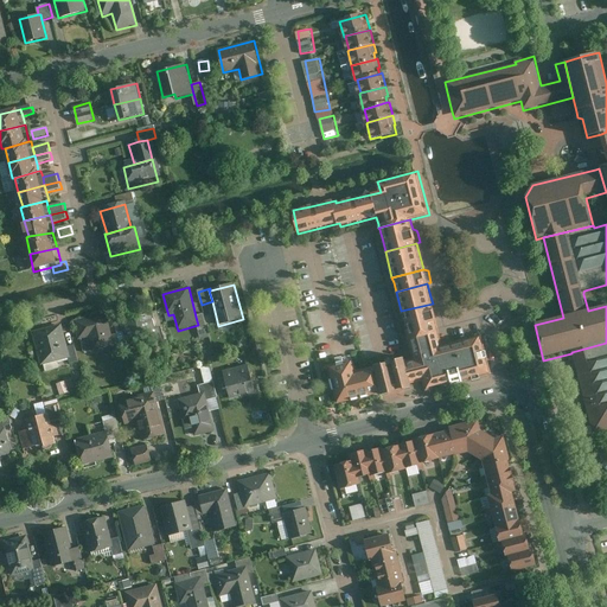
[(440,318),(438,312),(435,312),(433,304),(401,311),(404,324),(407,332),(439,324),(441,324),(440,318)]
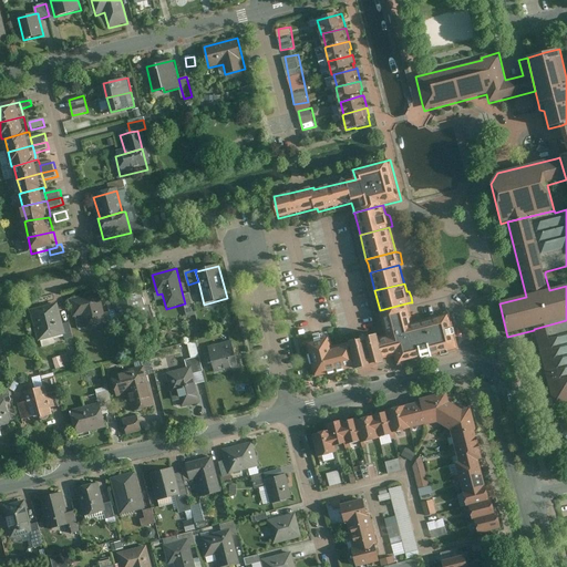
[(145,308),(140,288),(115,294),(117,303),(114,305),(117,319),(136,315),(135,311),(145,309),(145,308)]
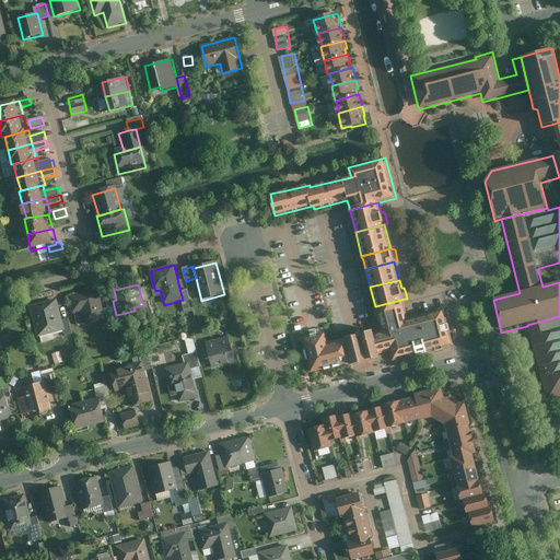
[(104,310),(98,289),(68,296),(72,314),(81,312),(84,326),(104,321),(106,319),(104,310)]
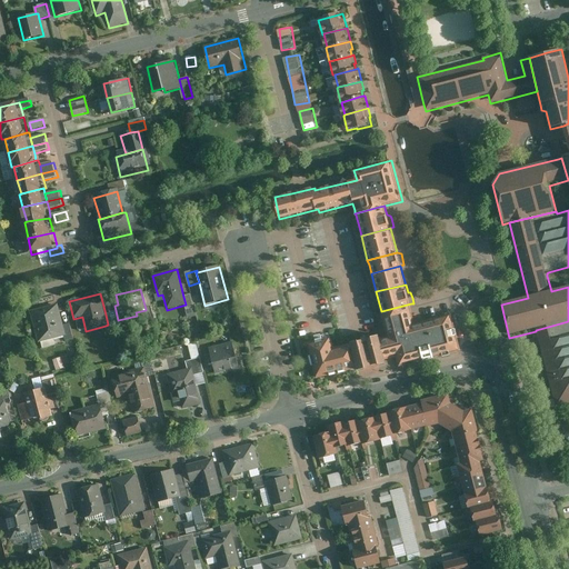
[(191,295),(183,297),(186,305),(188,311),(195,310),(191,295)]
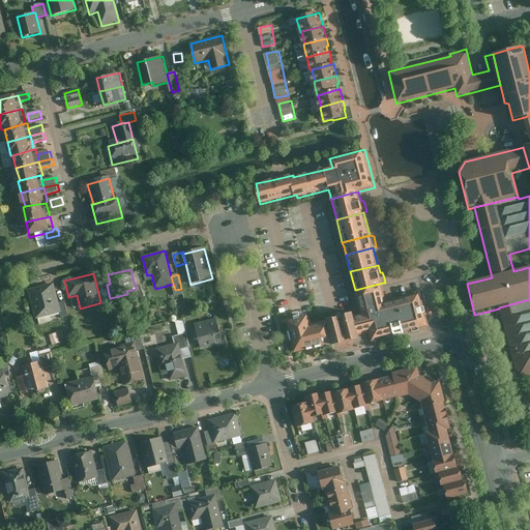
[(383,283),(355,290),(356,294),(360,311),(361,314),(356,315),(352,317),(351,313),(342,316),(341,314),(339,314),(335,315),(336,317),(327,319),(328,323),(333,343),(333,344),(346,341),(359,339),(358,333),(361,332),(370,330),(373,342),(381,339),(402,333),(393,299),(387,301),(384,291),(383,287),(383,283)]
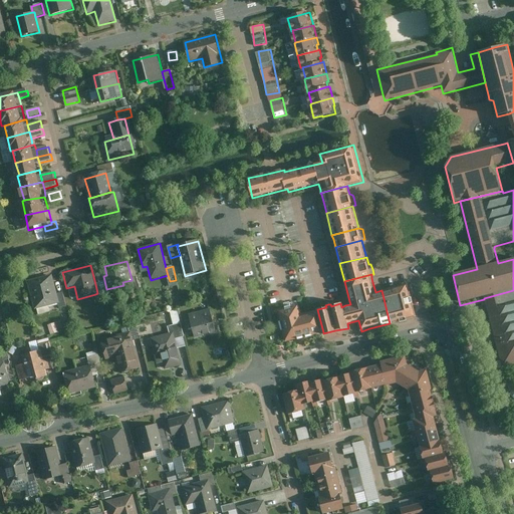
[(57,294),(52,275),(27,281),(34,310),(58,304),(60,304),(57,294)]
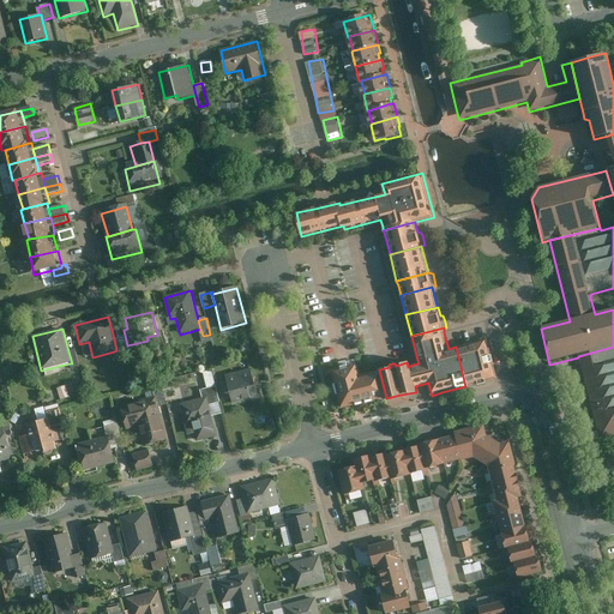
[(486,339),(456,347),(465,386),(480,383),(499,378),(488,339),(486,339)]
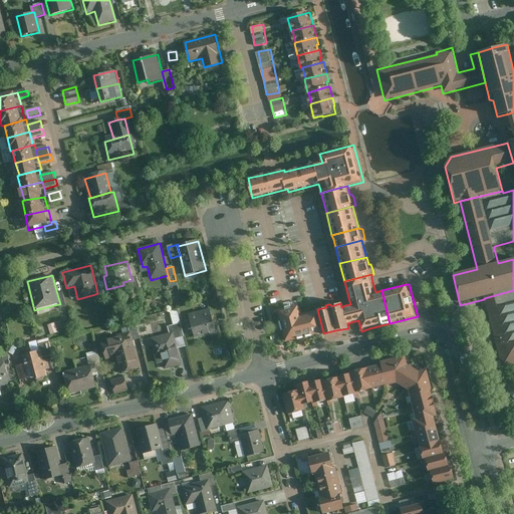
[(513,290),(484,298),(485,301),(490,319),(496,344),(503,369),(513,366),(513,290)]
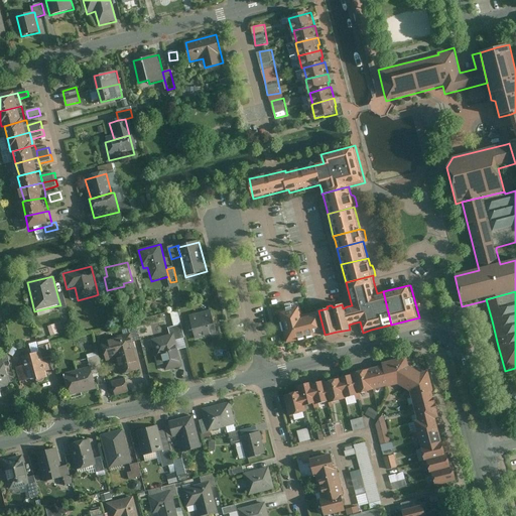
[(63,294),(57,295),(60,305),(58,305),(59,309),(67,307),(63,294)]
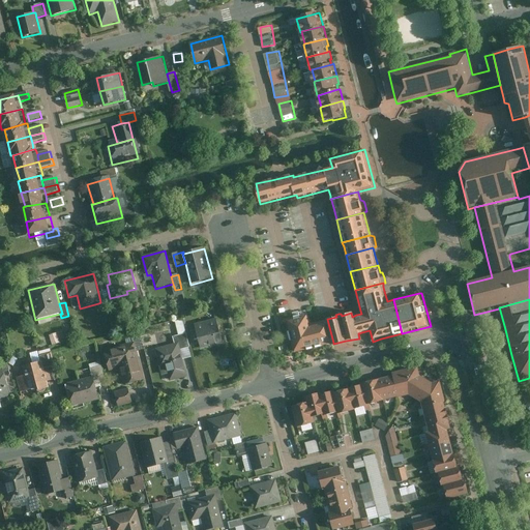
[(333,343),(328,323),(311,327),(307,317),(287,322),(295,352),(310,349),(333,343)]
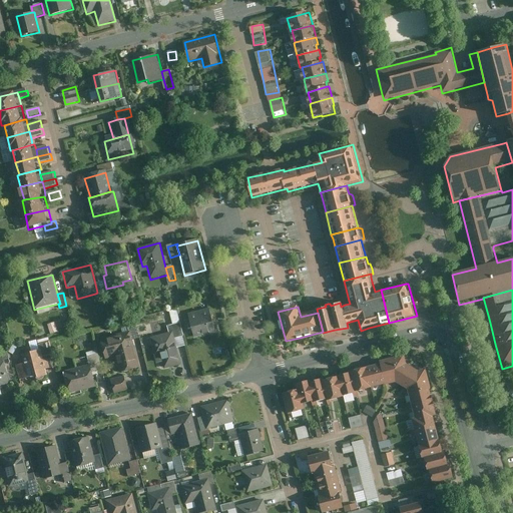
[(210,310),(189,315),(194,338),(216,333),(210,310)]
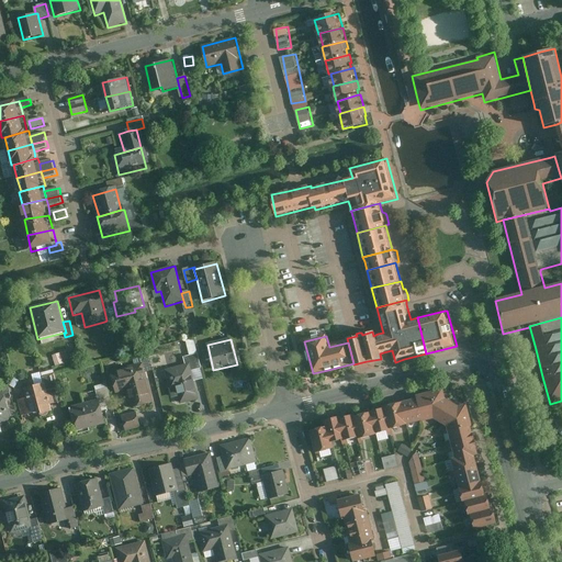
[(54,355),(57,366),(65,364),(62,352),(54,355)]
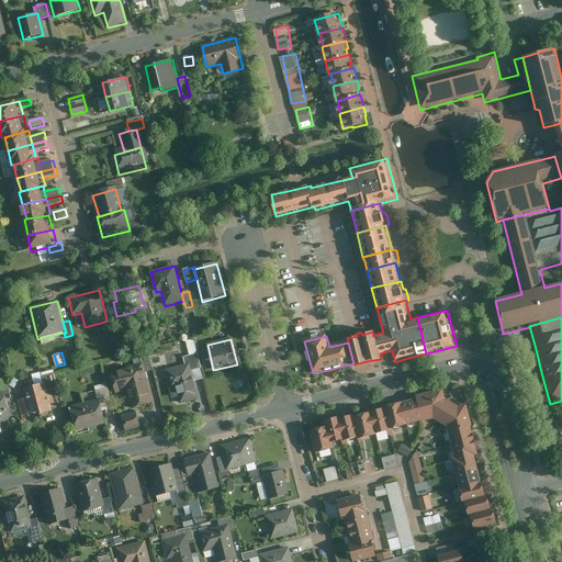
[(183,358),(186,366),(190,364),(192,371),(202,369),(198,355),(183,358)]
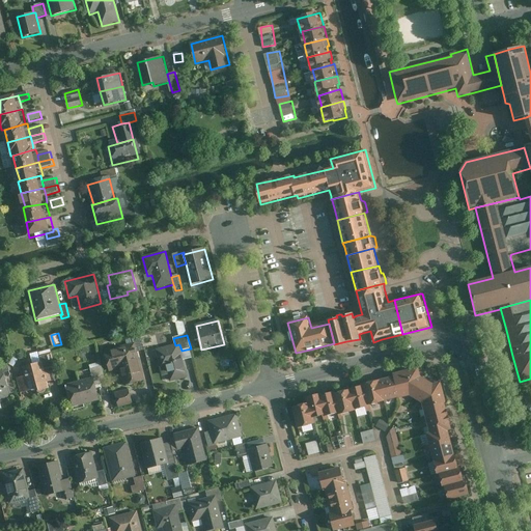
[(142,341),(135,343),(138,353),(144,351),(142,341)]
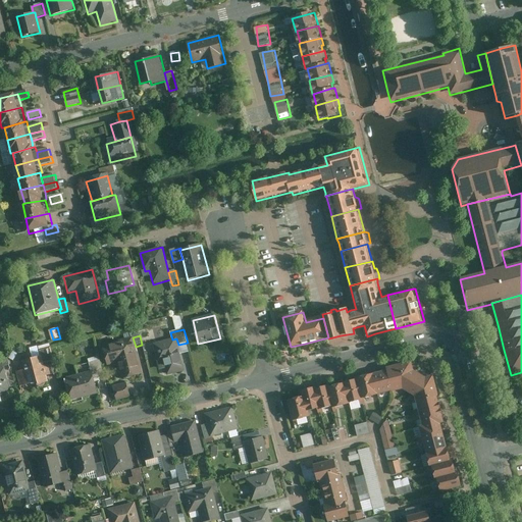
[(136,347),(133,337),(103,346),(108,366),(117,364),(122,380),(144,375),(136,347)]
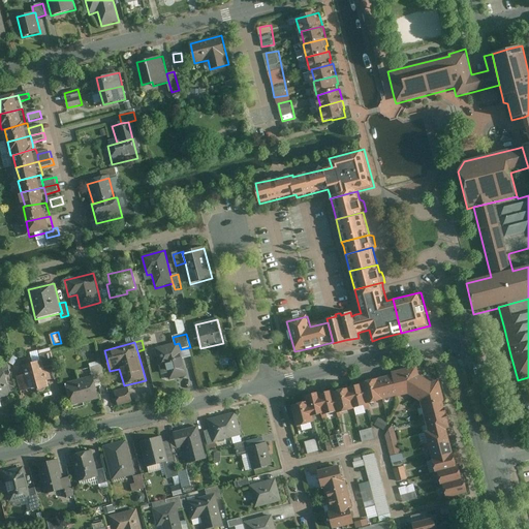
[(187,376),(181,349),(179,343),(175,344),(155,349),(162,376),(167,375),(169,381),(187,376)]
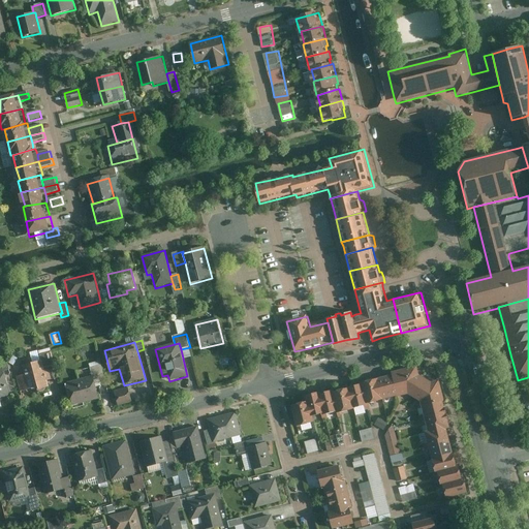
[(40,356),(42,362),(43,368),(55,366),(51,353),(40,356)]
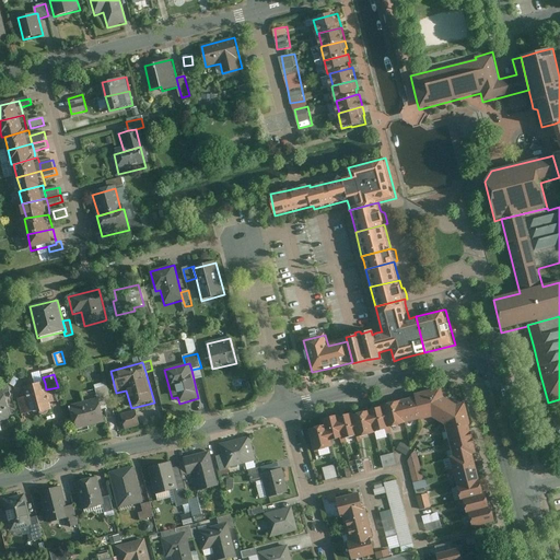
[(26,398),(19,400),(23,416),(41,411),(41,415),(53,412),(50,405),(55,403),(51,394),(48,395),(46,389),(45,383),(24,388),(26,398)]
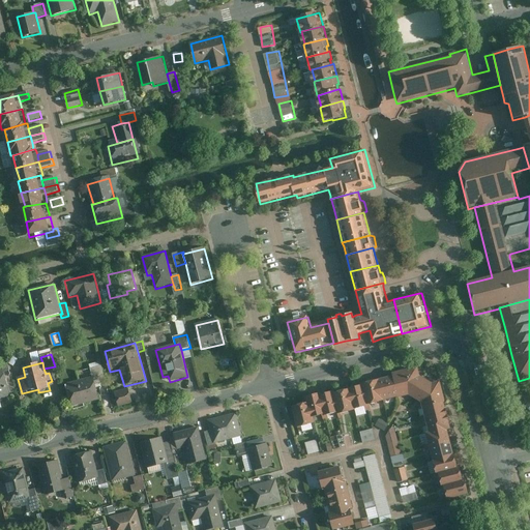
[(391,370),(391,373),(396,392),(396,394),(407,391),(419,399),(421,407),(444,402),(443,399),(444,399),(439,378),(431,379),(419,373),(416,363),(391,370)]
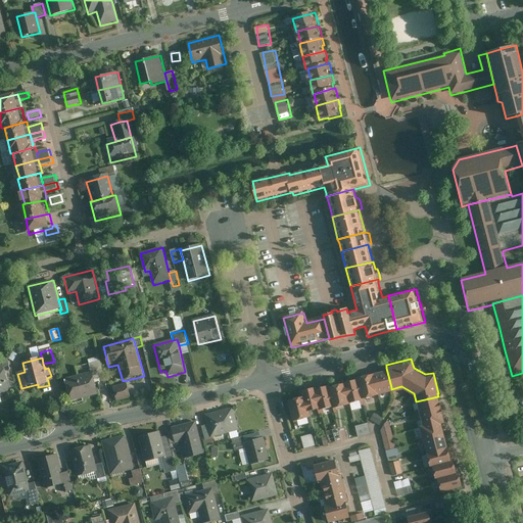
[(0,362),(0,371),(5,371),(4,368),(9,366),(7,360),(0,362)]
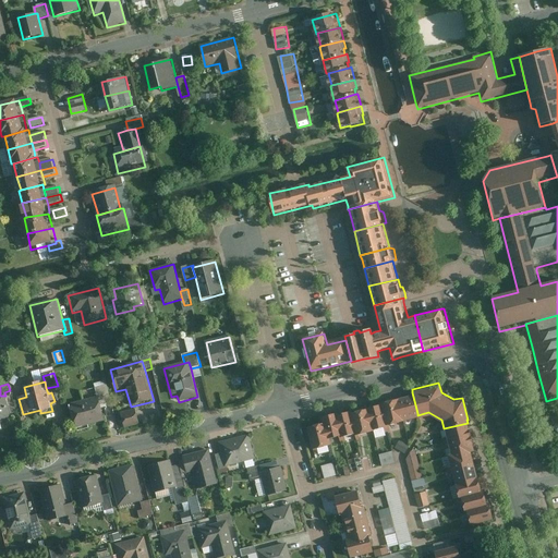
[(96,389),(98,398),(99,402),(110,399),(107,386),(96,389)]
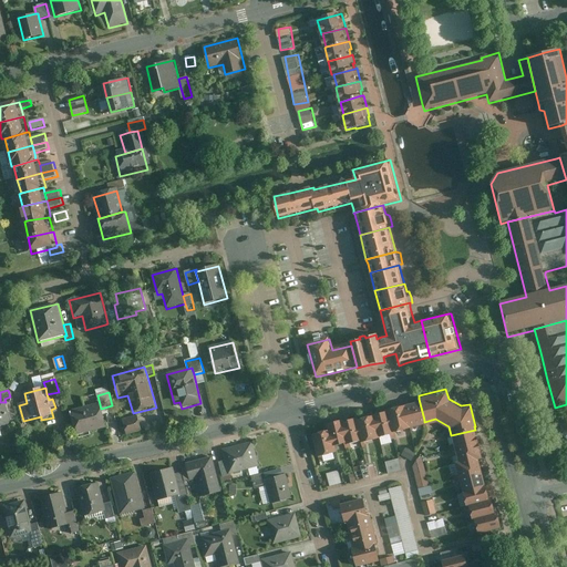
[(419,399),(403,403),(409,424),(424,420),(419,399)]
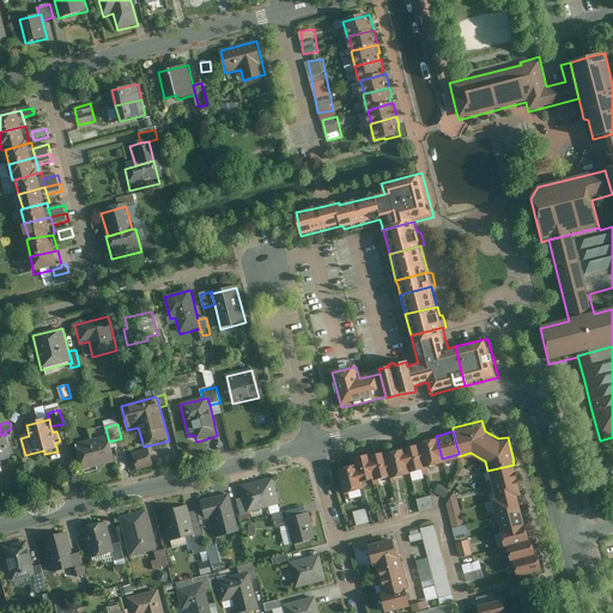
[(0,435),(0,465),(13,462),(6,435),(0,435)]
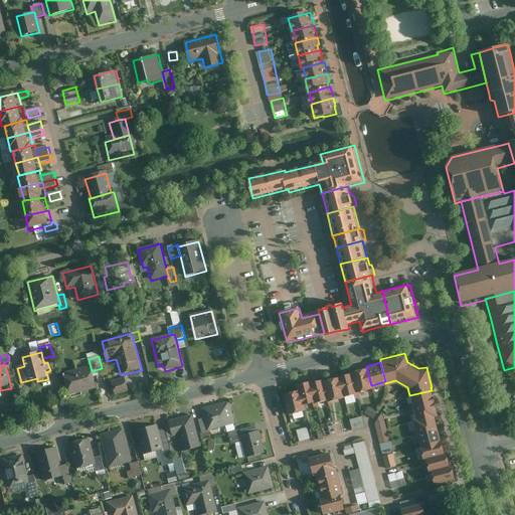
[(366,366),(350,370),(355,390),(371,385),(366,366)]
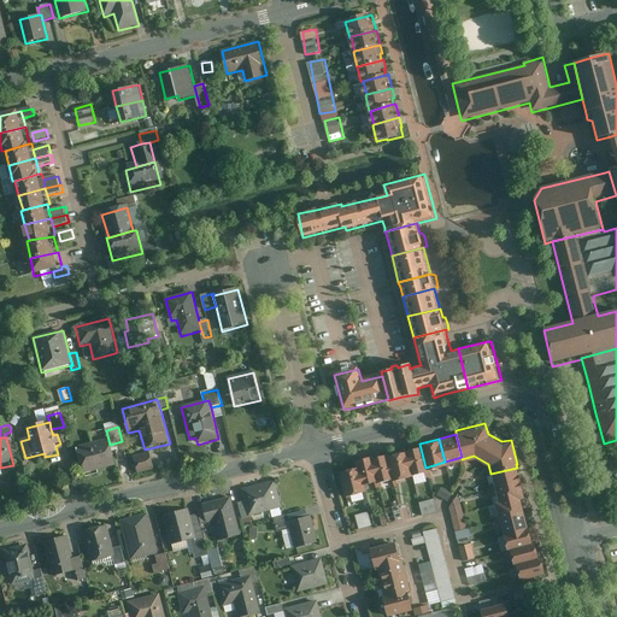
[(109,440),(77,448),(86,475),(116,466),(110,445),(109,440)]
